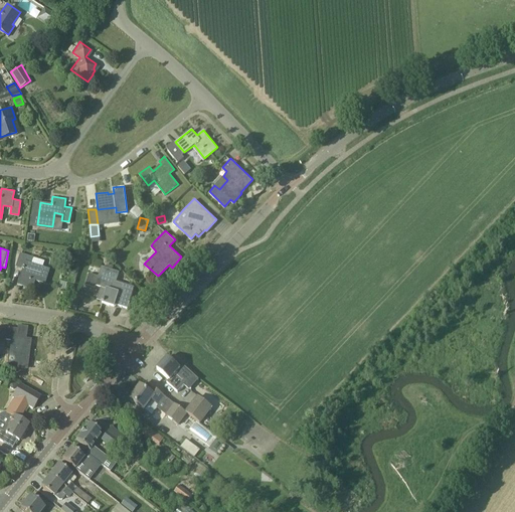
[(44,282),(49,268),(30,262),(32,256),(20,251),(15,266),(22,268),(17,283),(28,287),(31,278),(44,282)]
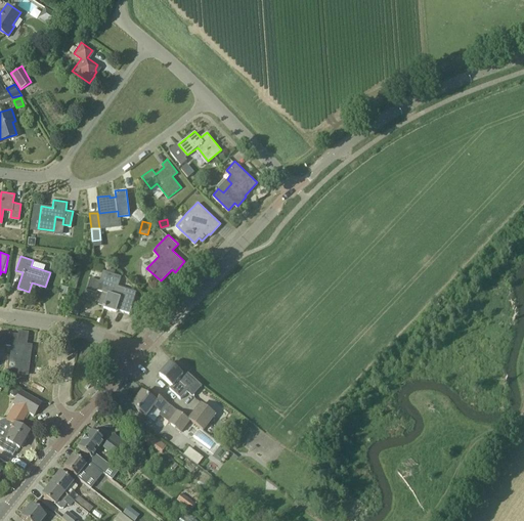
[(136,291),(119,286),(122,274),(114,272),(116,268),(107,265),(106,270),(103,269),(100,279),(97,289),(102,291),(100,297),(105,299),(103,306),(111,308),(112,307),(129,312),(136,291)]
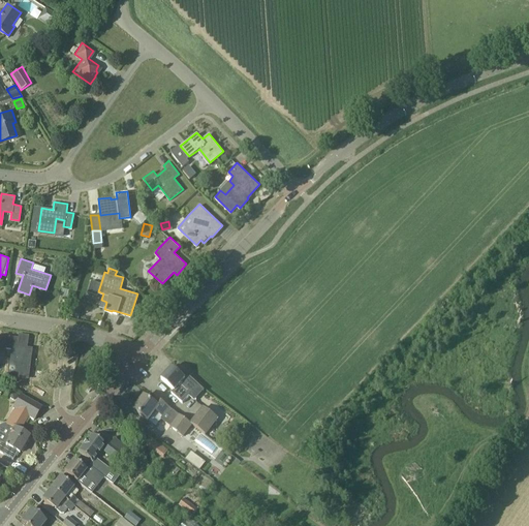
[(26,350),(28,335),(19,333),(18,337),(0,334),(0,345),(10,347),(10,353),(11,353),(8,374),(27,377),(31,351),(26,350)]
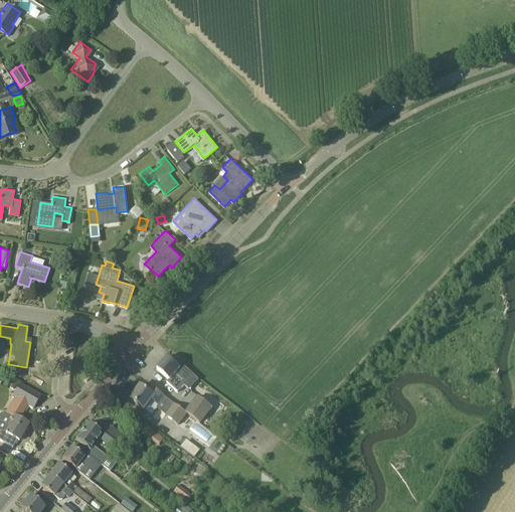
[(167,355),(157,366),(170,378),(168,381),(178,390),(193,371),(178,359),(175,363),(167,355)]
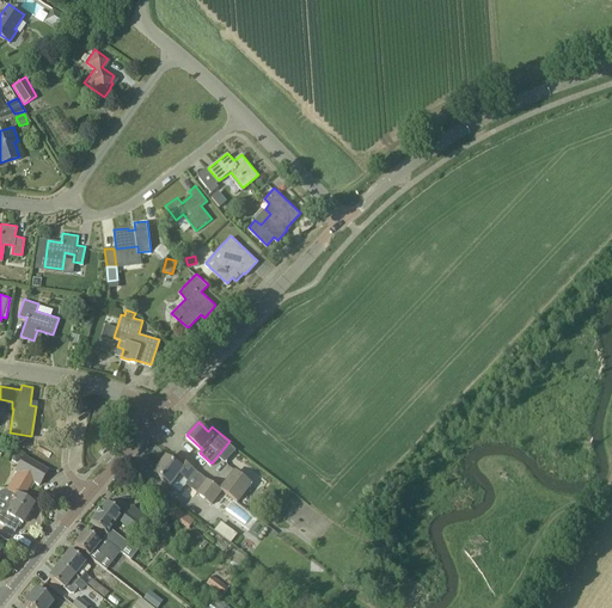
[(38,483),(48,467),(24,454),(14,470),(17,471),(1,495),(0,495),(0,507),(2,509),(0,511),(0,520),(14,529),(20,520),(22,521),(34,503),(23,496),(32,479),(38,483)]
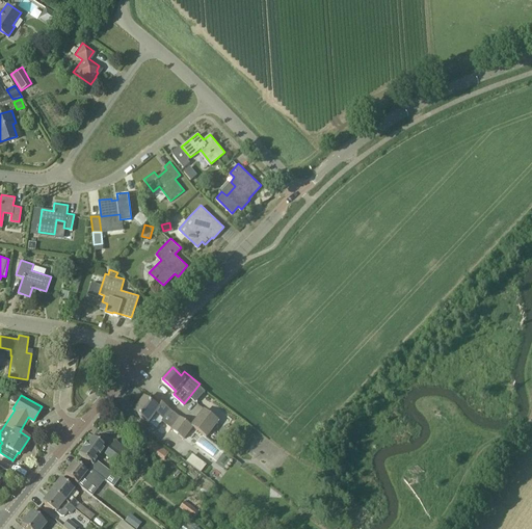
[(156,427),(161,419),(170,407),(158,399),(155,403),(153,402),(144,396),(134,411),(156,427)]
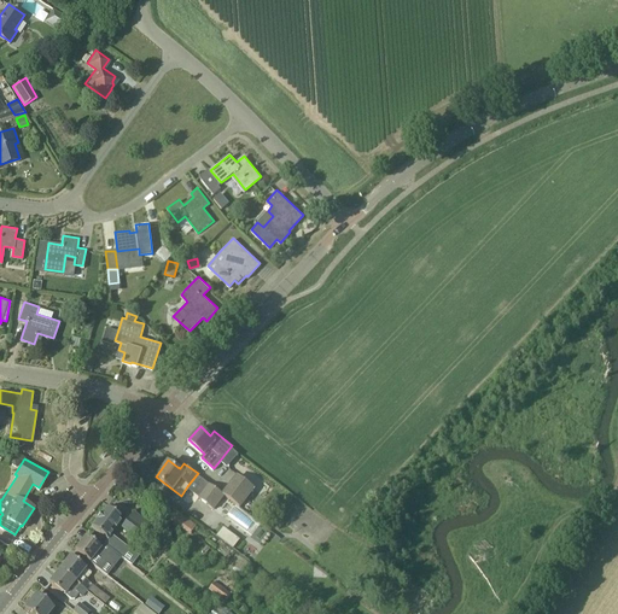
[(234,501),(240,506),(255,486),(237,473),(222,491),(223,492),(223,493),(229,498),(234,501)]
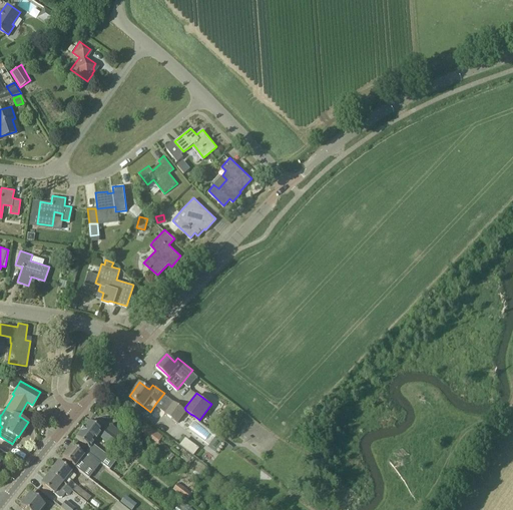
[(177,421),(178,419),(185,410),(185,409),(184,408),(173,400),(164,411),(177,421)]
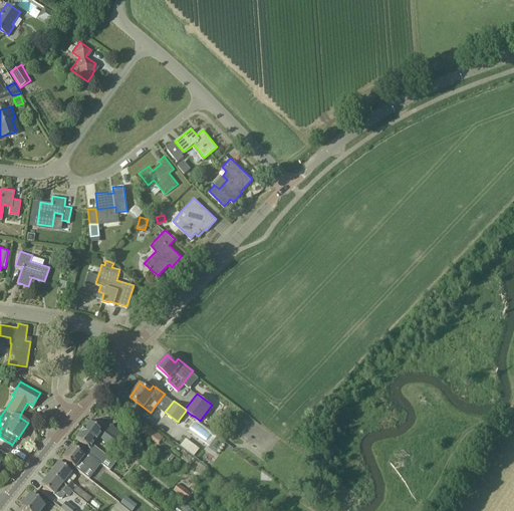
[(85,451),(91,456),(101,464),(102,463),(106,457),(94,448),(91,445),(102,431),(88,421),(75,437),(88,448),(85,451)]
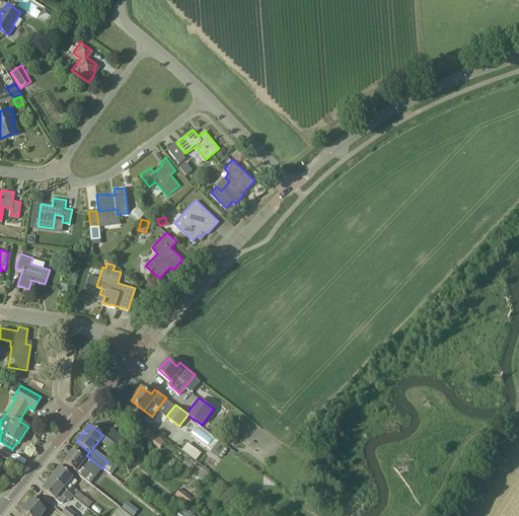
[(115,451),(118,446),(125,437),(112,428),(101,442),(115,451)]
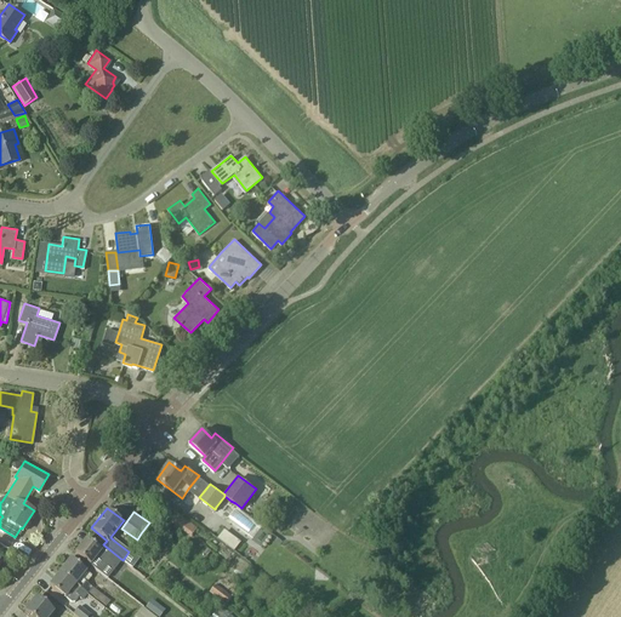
[(172,520),(192,533),(198,525),(180,512),(172,520)]
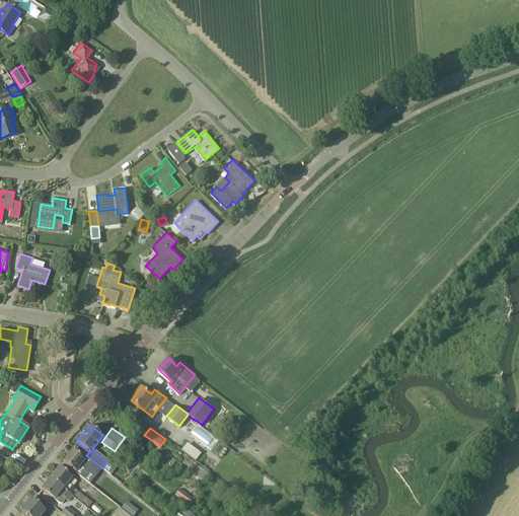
[(188,441),(181,449),(184,451),(190,455),(196,460),(202,452),(188,441)]
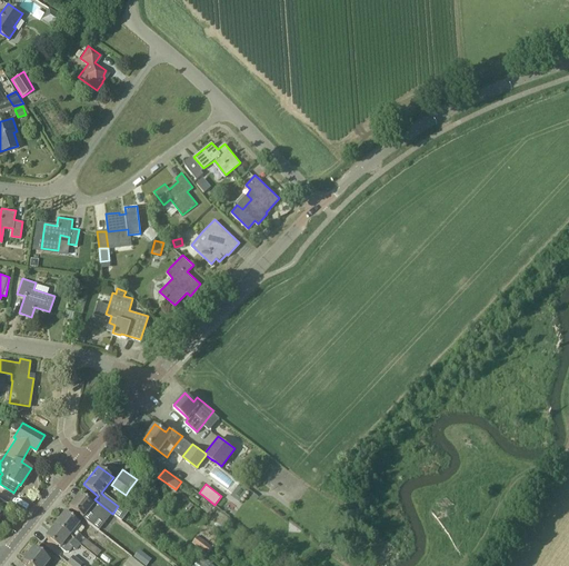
[(98,508),(79,493),(69,506),(82,516),(88,509),(102,519),(106,515),(109,518),(112,514),(101,505),(98,508)]
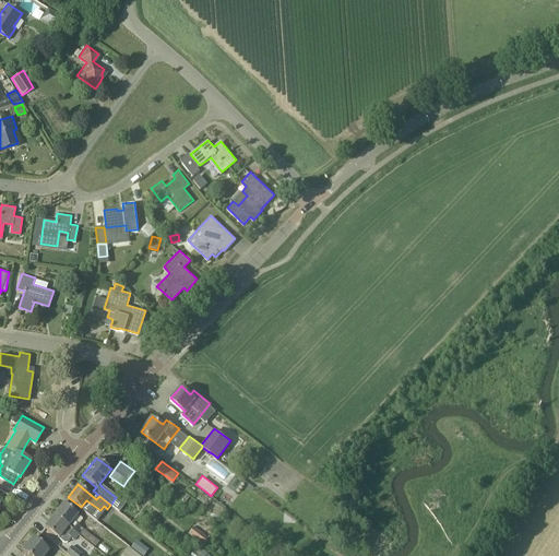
[(78,532),(82,527),(78,523),(83,517),(63,501),(54,513),(78,532)]
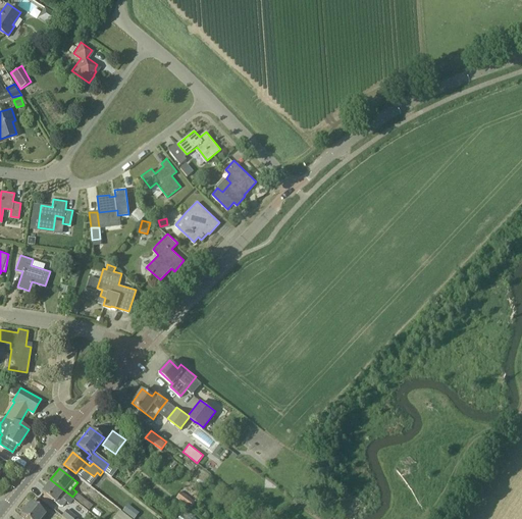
[(72,497),(50,479),(42,490),(54,500),(61,506),(65,500),(68,502),(72,497)]
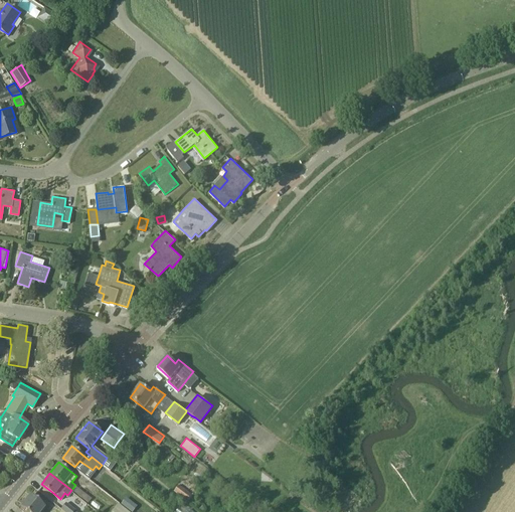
[(174,489),(188,500),(194,492),(180,482),(174,489)]
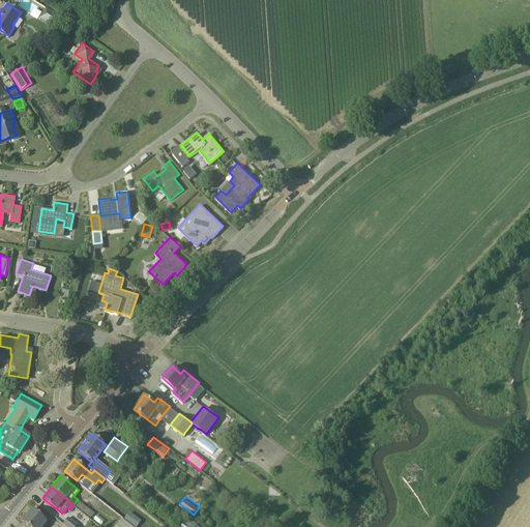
[(27,526),(43,526),(42,525),(46,521),(38,516),(31,508),(21,522),(27,526)]
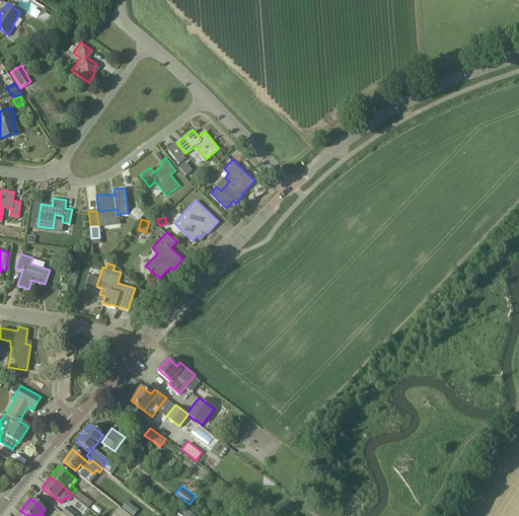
[(66,515),(72,515),(75,512),(76,512),(66,504),(60,511),(66,515)]
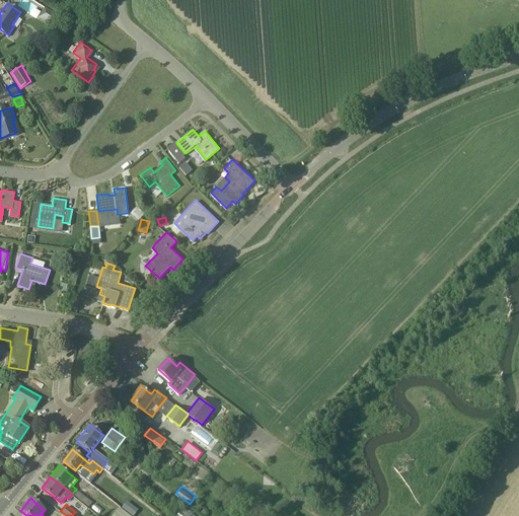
[(132,515),(119,506),(113,514),(116,515),(132,515)]
